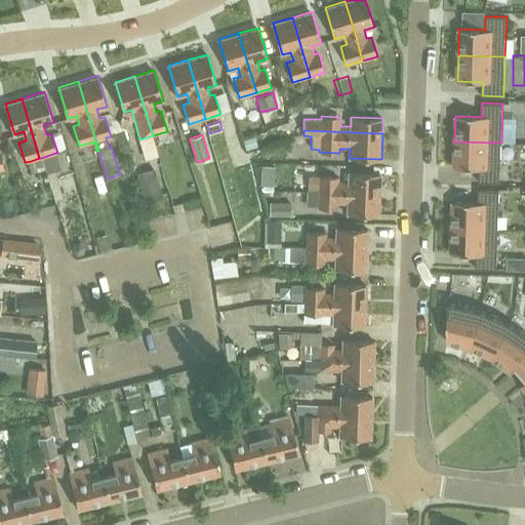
[(257,146),(254,136),(244,140),(247,149),(257,146)]
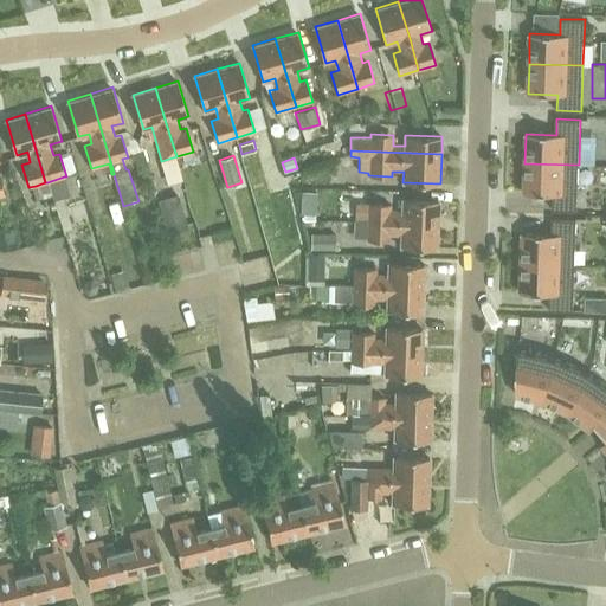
[(578,212),(579,165),(524,163),(523,193),(554,194),(553,211),(578,212)]
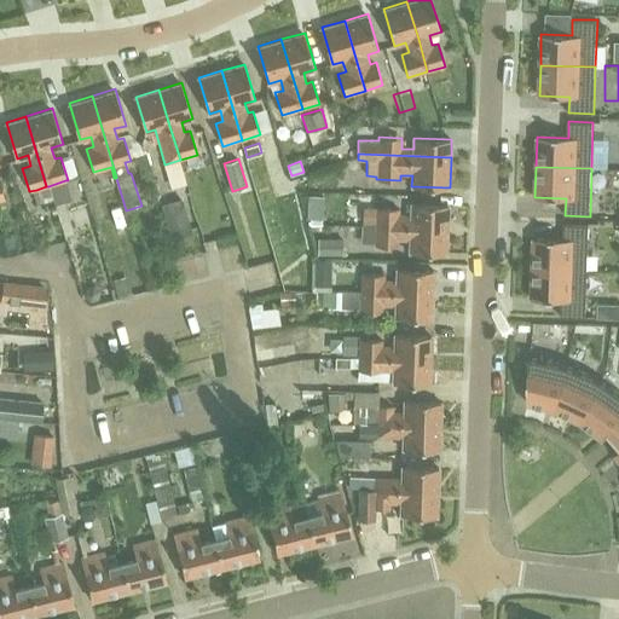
[(333,220),(335,198),(319,197),(318,219),(333,220)]
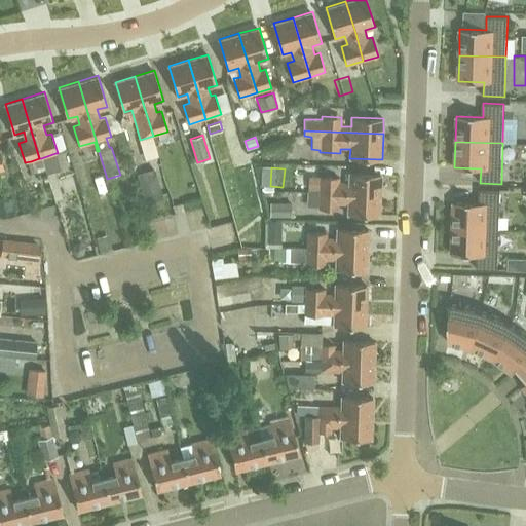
[(146,203),(163,197),(154,168),(137,174),(146,203)]
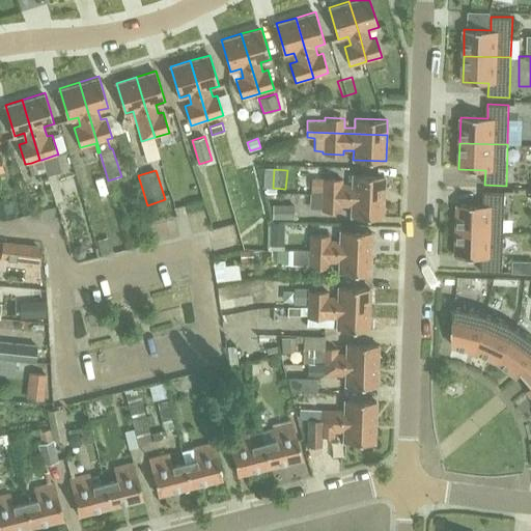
[(63,199),(55,172),(47,175),(55,202),(63,199)]
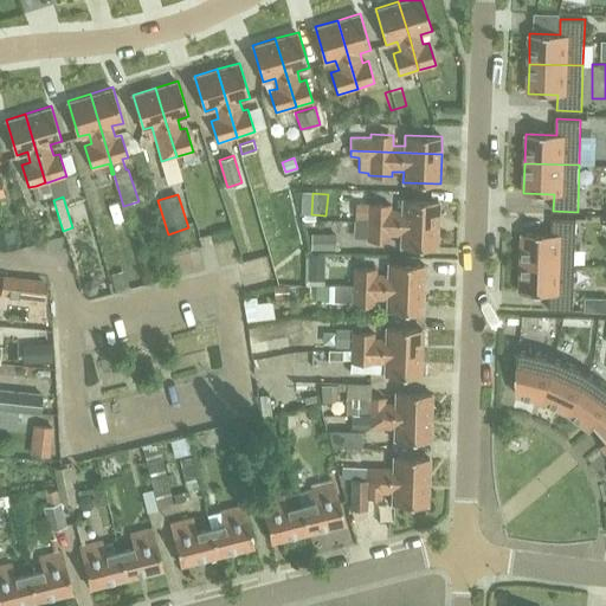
[(366,218),(439,220),(439,201),(401,199),(401,211),(391,211),(391,204),(367,202),(366,218)]
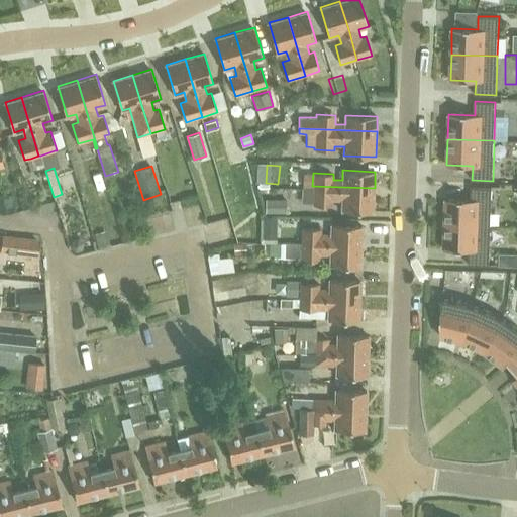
[(374,212),(375,188),(312,186),(312,188),(301,188),(301,204),(312,204),(311,206),(332,207),(332,201),(341,201),(341,210),(374,212)]
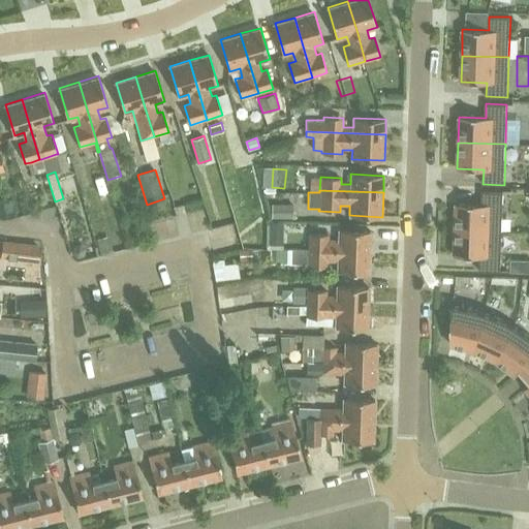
[(455,229),(502,231),(503,191),(483,190),(481,205),(456,204),(455,229)]
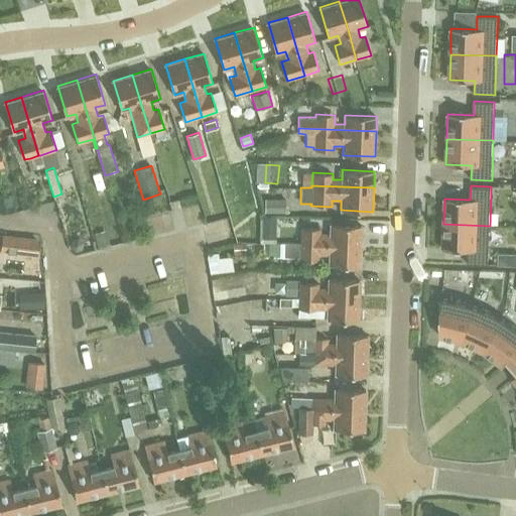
[(266,212),(285,212),(285,199),(266,199),(266,212)]
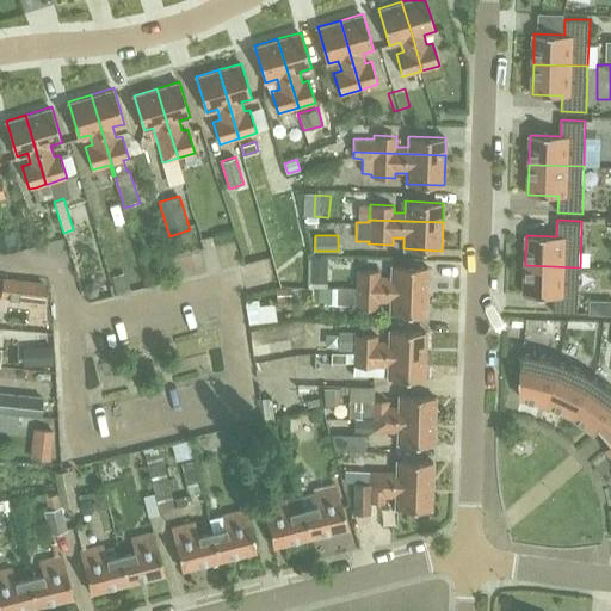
[(322,283),(338,282),(335,261),(321,263),(322,283)]
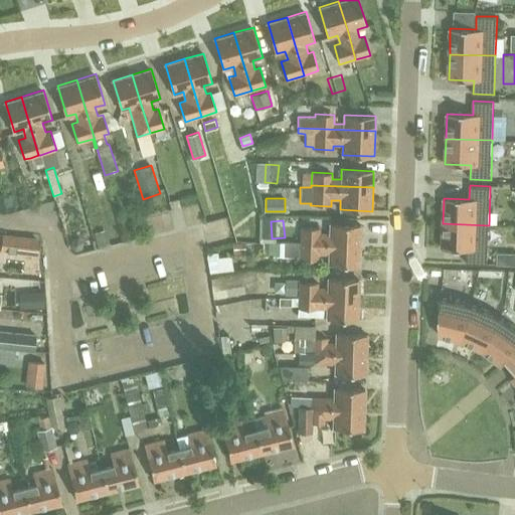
[(302,226),(301,239),(360,241),(361,225),(329,223),(329,233),(320,232),(320,227),(318,227),(302,226)]
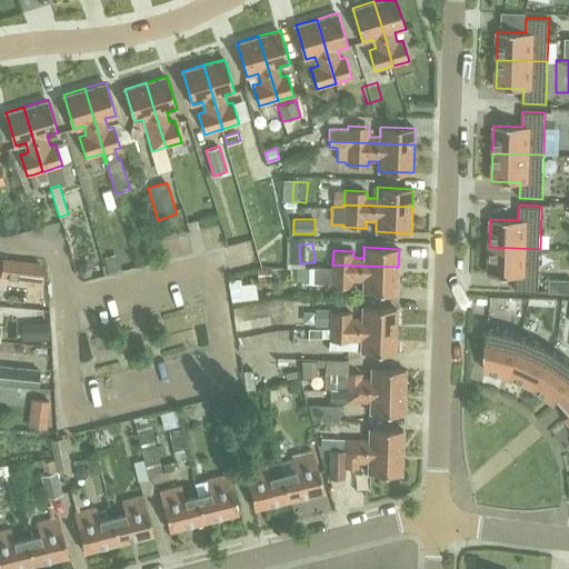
[(539,292),(540,249),(489,247),(488,275),(517,276),(516,291),(539,292)]
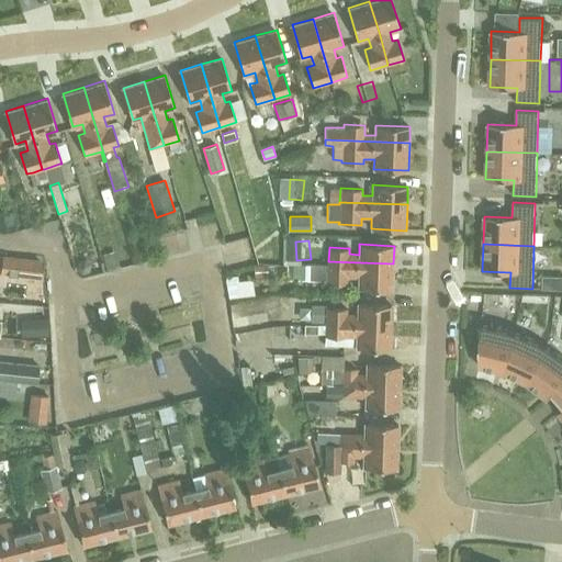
[(3,256),(1,273),(37,278),(43,278),(42,260),(8,256),(3,256)]
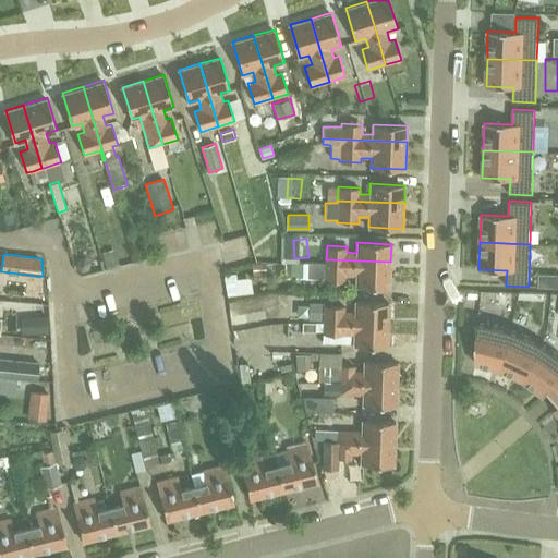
[(266,263),(252,263),(253,273),(253,275),(267,274),(267,278),(290,278),(325,279),(324,281),(346,281),(346,275),(355,276),(355,286),(389,287),(390,262),(326,259),(326,263),(311,263),(291,262),(281,263),(266,263)]
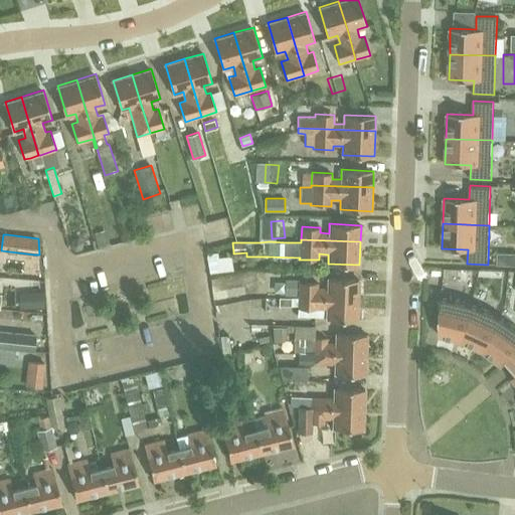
[(215,253),(218,275),(230,273),(227,251),(215,253)]
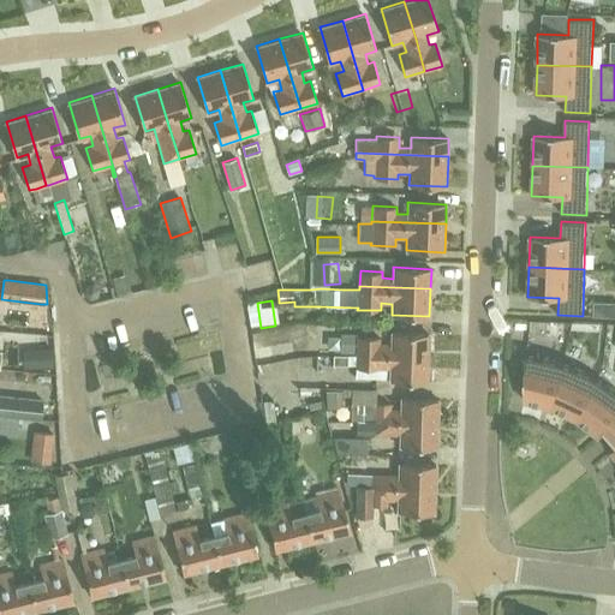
[(614,302),(595,302),(593,315),(614,316),(614,302)]
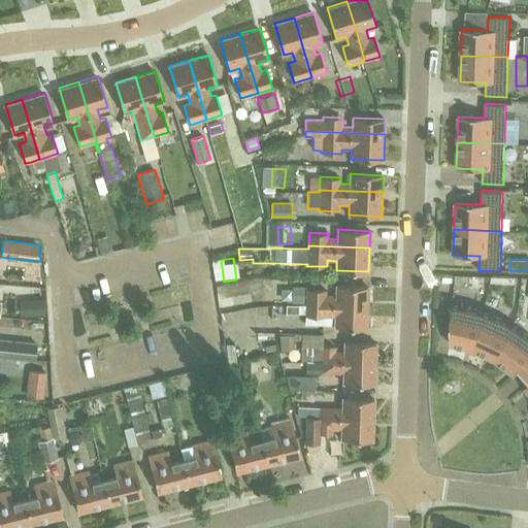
[(53,266),(31,266),(31,285),(53,285),(53,266)]
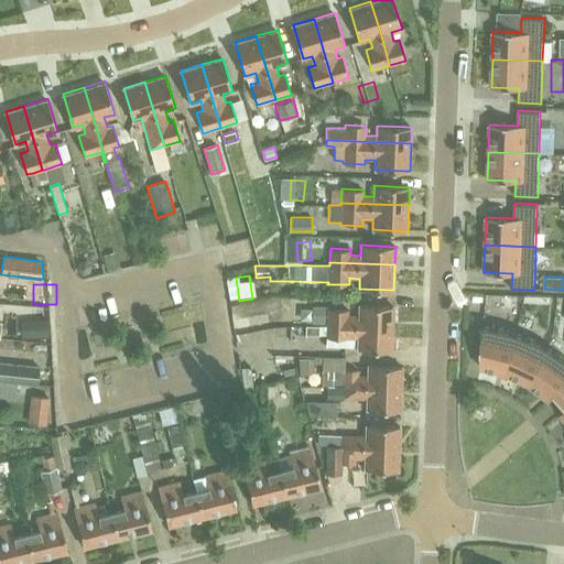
[(501,294),(500,307),(522,308),(522,295),(501,294)]
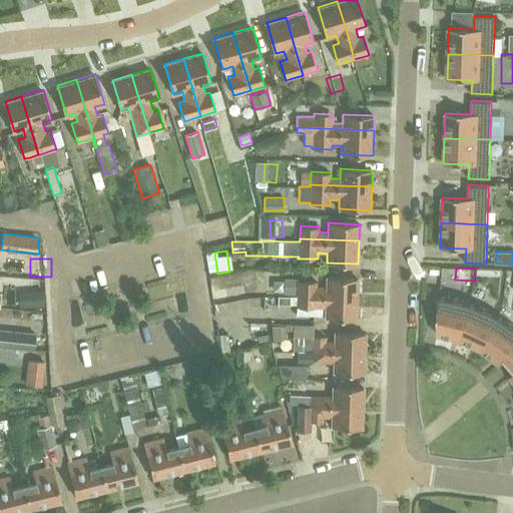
[(298,297),(357,299),(358,278),(326,277),(326,287),(317,287),(317,282),(298,282),(298,297)]
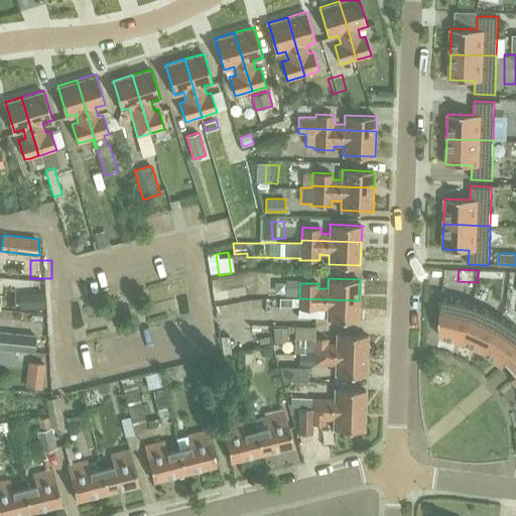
[(286,280),(285,295),(297,296),(297,280),(286,280)]
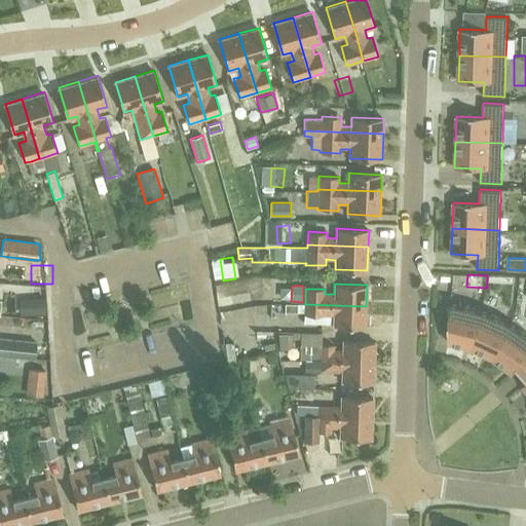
[(50,320),(55,302),(40,298),(41,291),(28,287),(21,311),(50,320)]
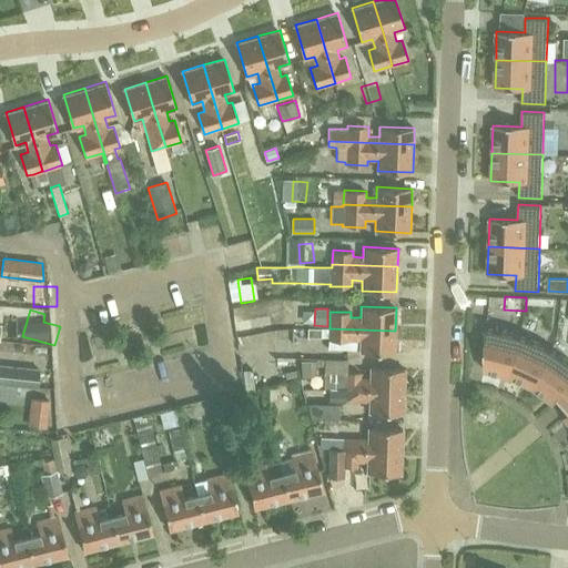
[(321,338),(322,328),(308,328),(308,337),(321,338)]
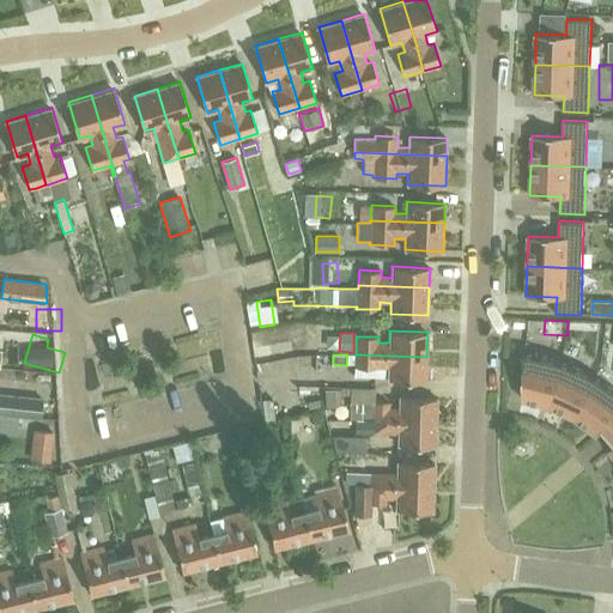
[(356,368),(388,369),(388,380),(425,381),(426,357),(356,354),(356,368)]
